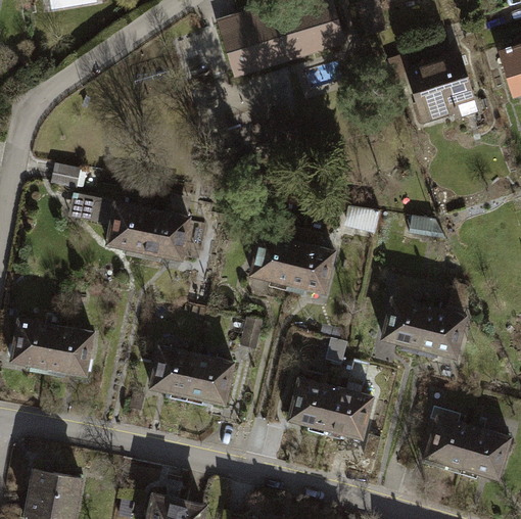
[(272,0),(219,16),(235,68),(342,35),(330,0),(272,0)]
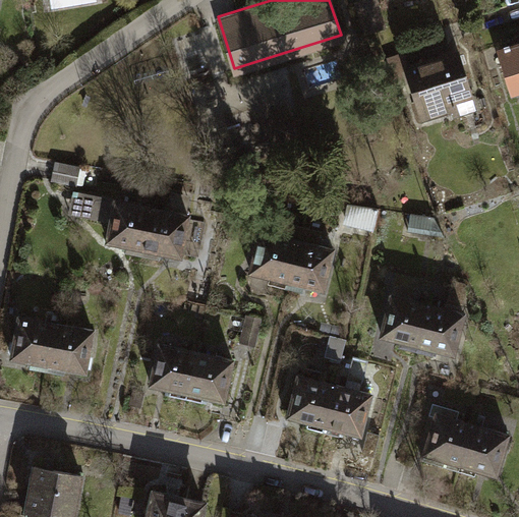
[(518,41),(497,48),(511,96),(518,93),(518,41)]
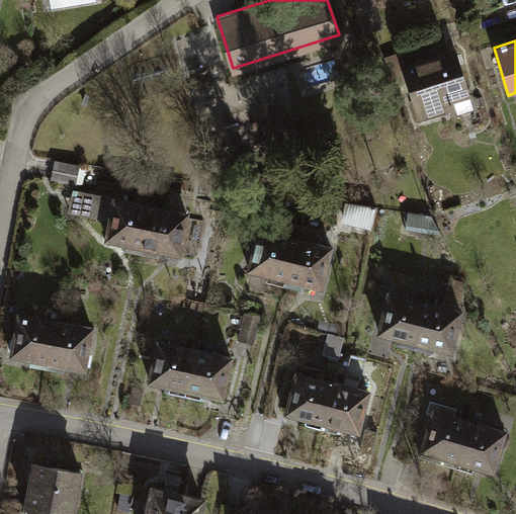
[(403,53),(387,58),(392,72),(404,69),(420,122),(449,113),(450,117),(475,110),(456,52),(407,67),(403,53)]
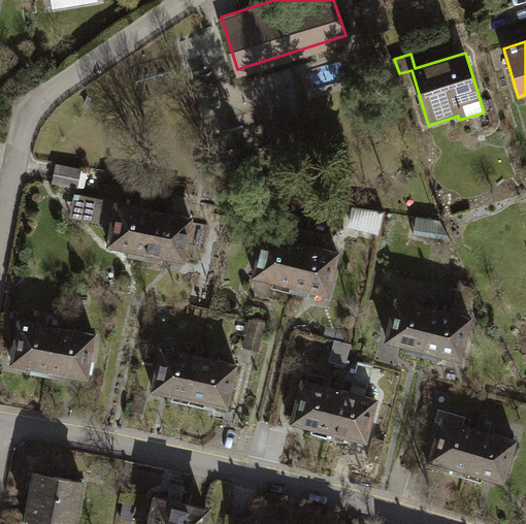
[(80,164),(54,160),(51,184),(77,188),(80,164)]
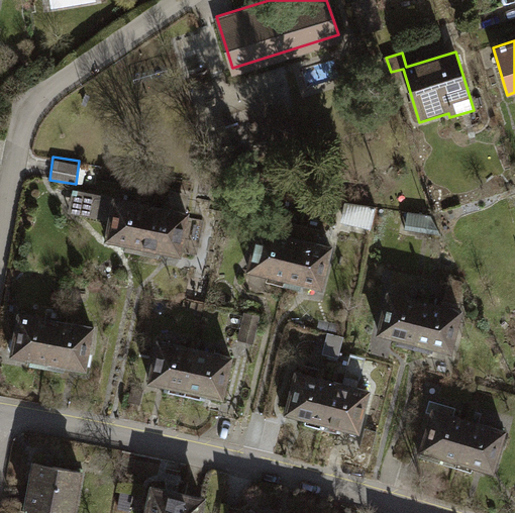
[(150,203),(73,189),(68,215),(106,222),(103,240),(124,244),(123,251),(140,254),(150,203)]
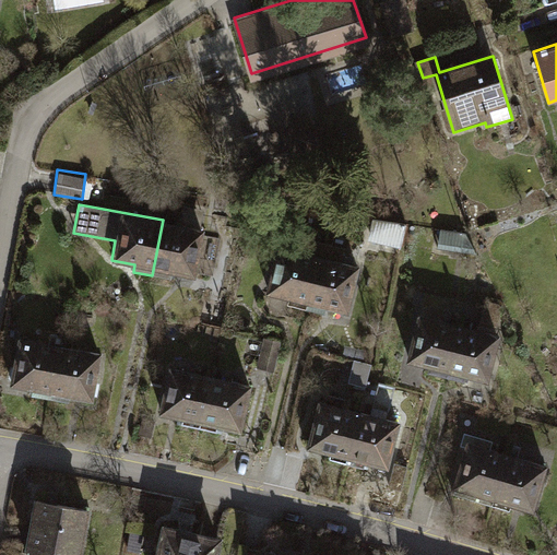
[(205,228),(163,220),(152,275),(170,279),(173,272),(197,276),(205,228)]
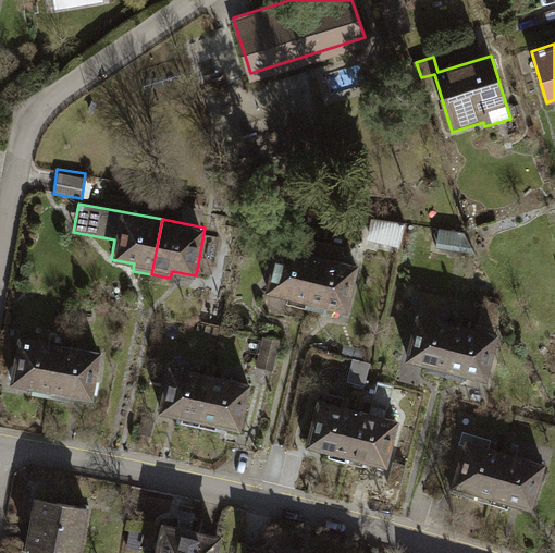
[(372,220),(367,242),(399,249),(405,225),(372,220)]
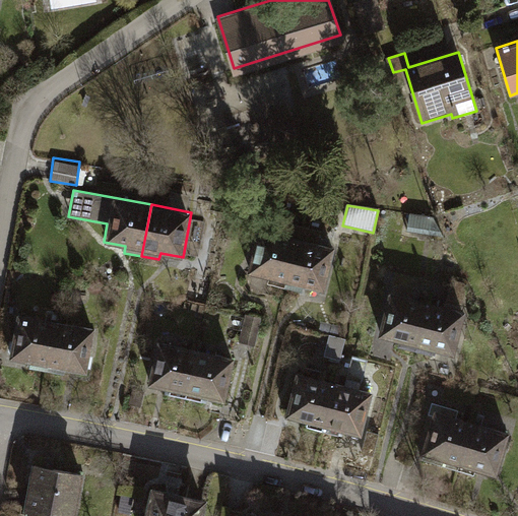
[(409,214),(407,233),(439,237),(441,217),(428,216),(409,214)]
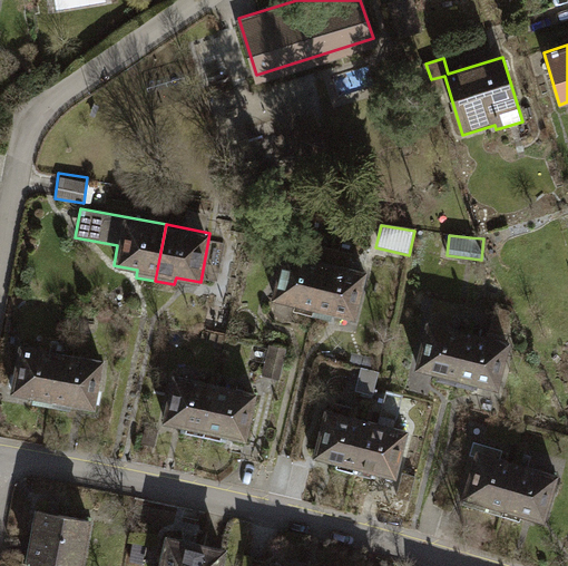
[(324,262),(281,252),(270,300),(293,305),(291,313),(311,318),(324,262)]
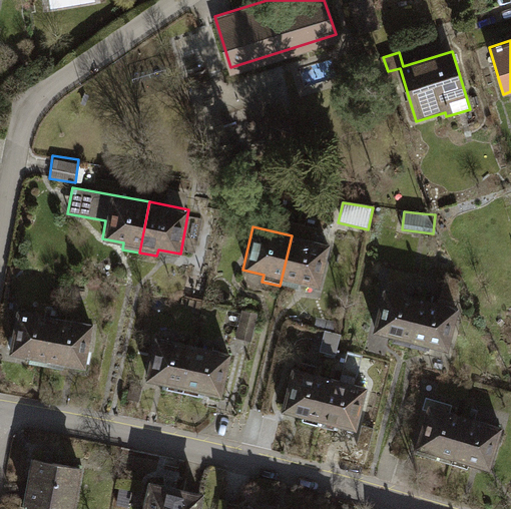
[(330,244),(292,235),(280,286),(297,290),(298,284),(320,289),(330,244)]
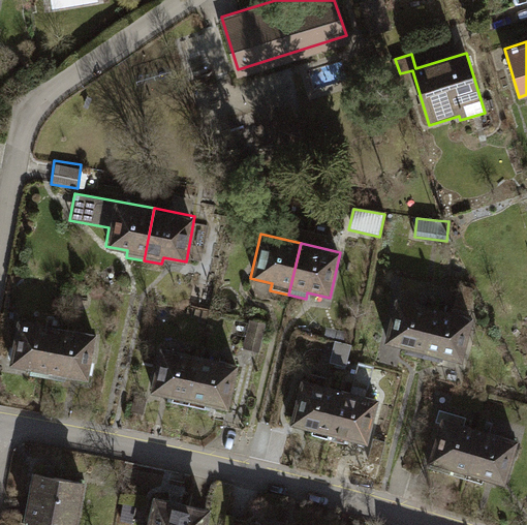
[(459,288),(456,301),(470,304),(472,290),(459,288)]
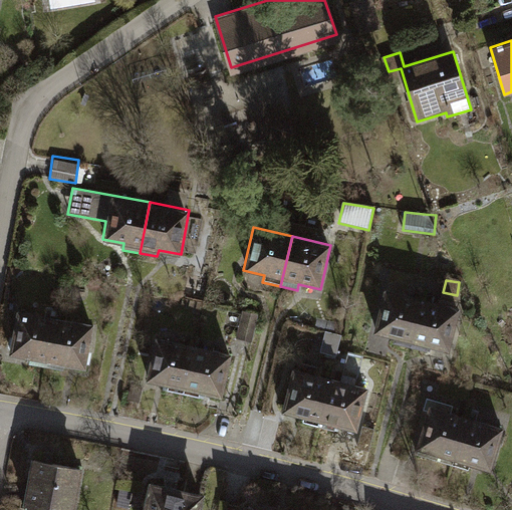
[(422,298),(382,289),(371,332),(393,337),(392,344),(409,348),(422,298)]
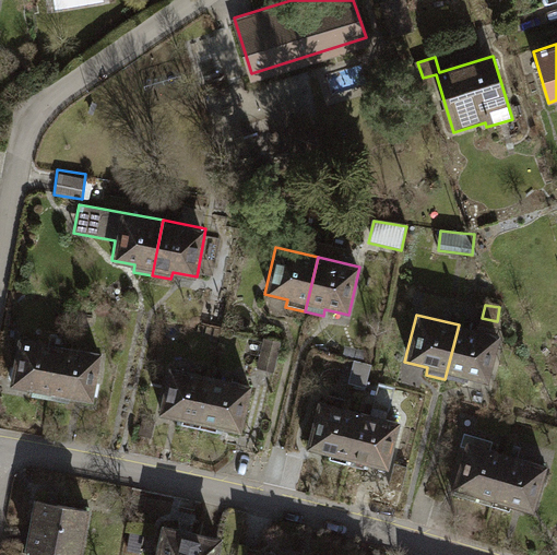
[(500,335),(459,325),(445,379),(463,385),(464,378),(488,384),(500,335)]
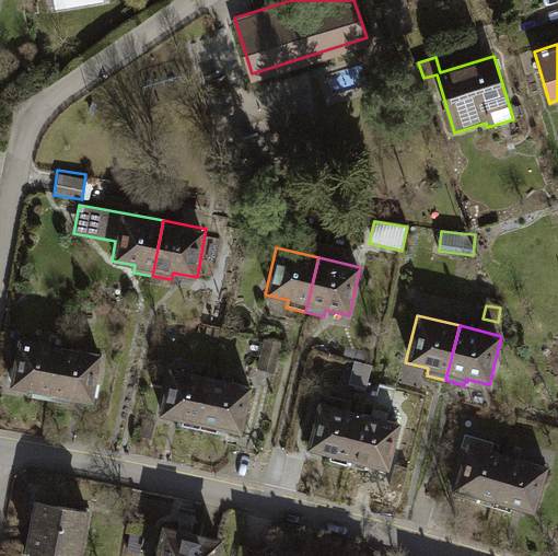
[(60,346),(18,338),(9,386),(32,391),(31,397),(50,402),(60,346)]
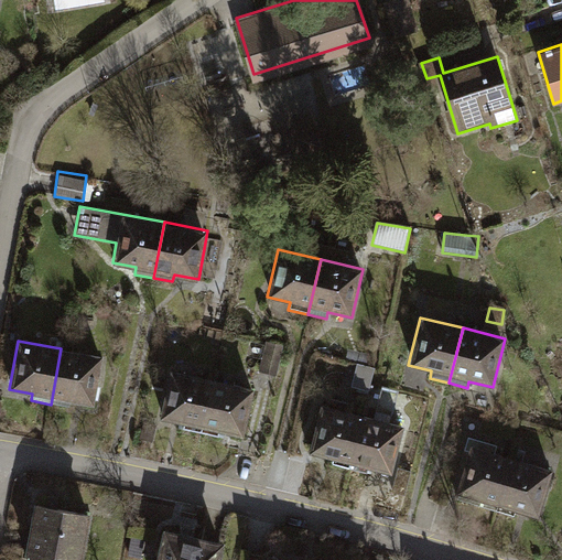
[(261,373),(274,375),(281,343),(268,341),(261,373)]
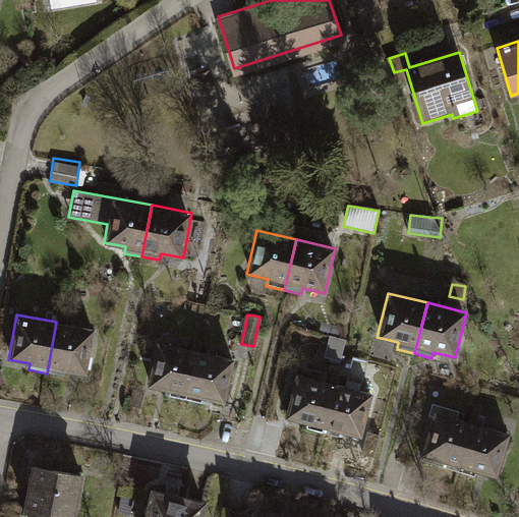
[(96,329),(56,322),(47,374),(64,377),(65,370),(88,375),(96,329)]
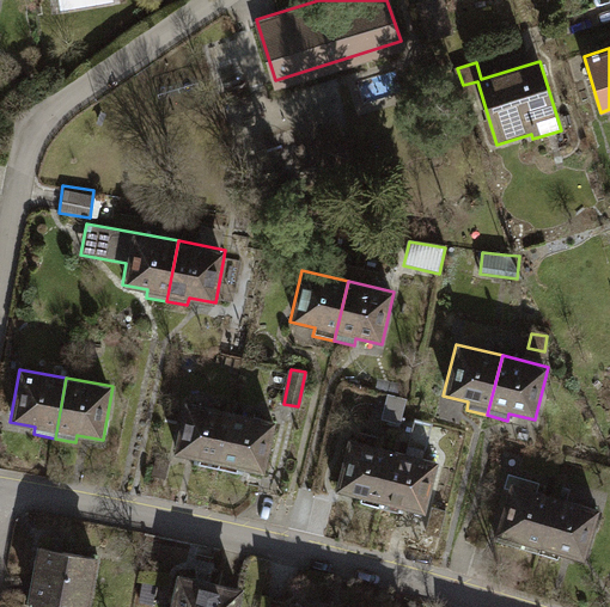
[(231,410),(184,400),(174,453),(199,459),(197,466),(218,471),(231,410)]
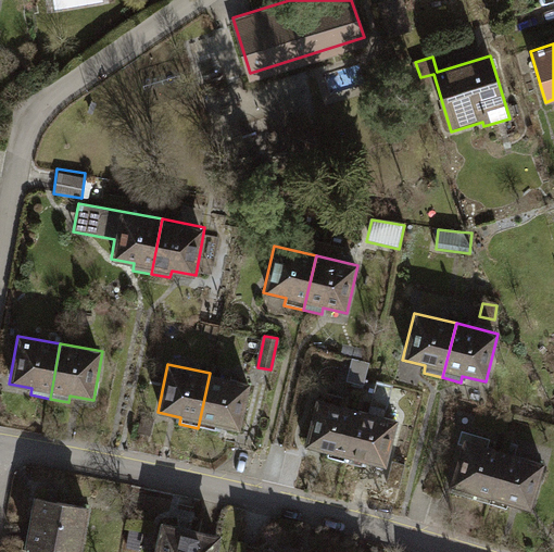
[(252,383),(210,373),(198,428),(216,433),(218,425),(241,430),(252,383)]
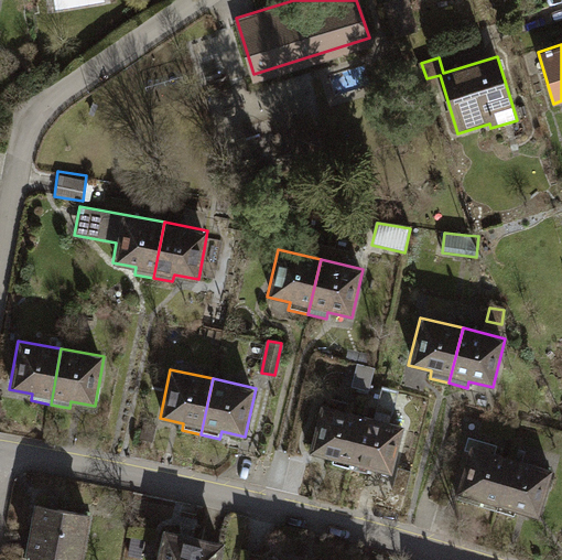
[(360,415),(317,404),(305,451),(330,458),(327,464),(346,470),(360,415)]
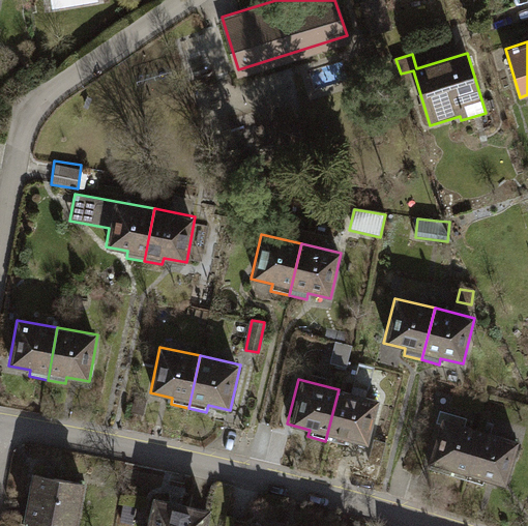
[(378,400),(339,389),(325,441),(343,445),(344,439),(367,445),(378,400)]
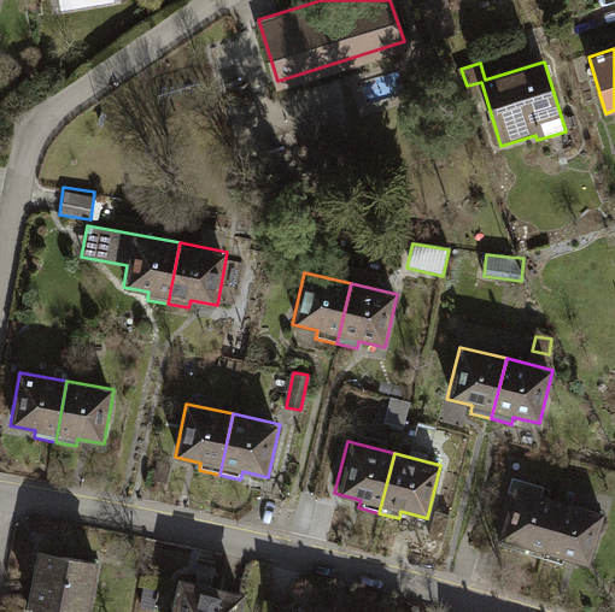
[(545,489),(514,480),(497,537),(509,541),(507,548),(540,558),(558,499),(544,494),(545,489)]
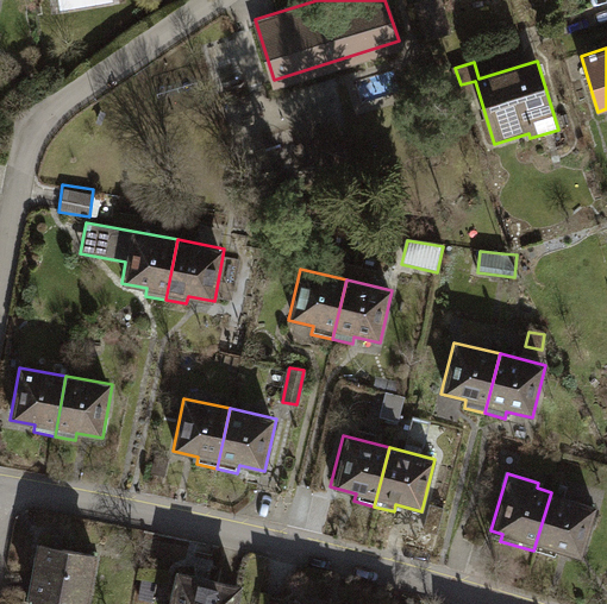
[(596,505),(551,492),(533,551),(554,557),(555,549),(581,558),(596,505)]
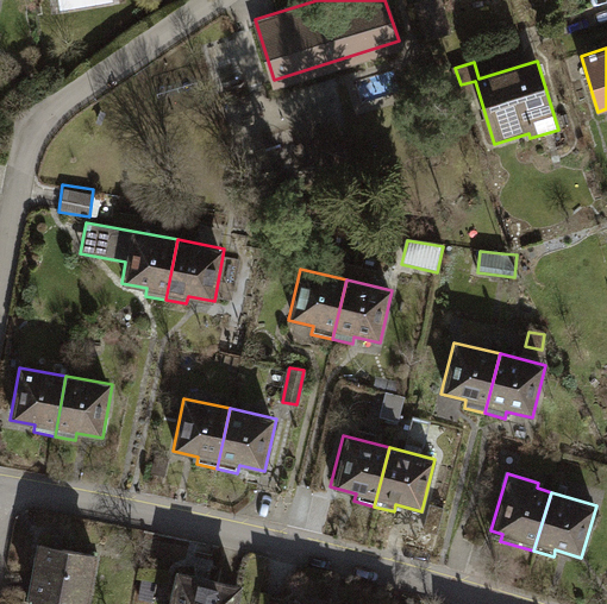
[(86,603),(97,555),(36,542),(24,599),(50,603),(86,603)]
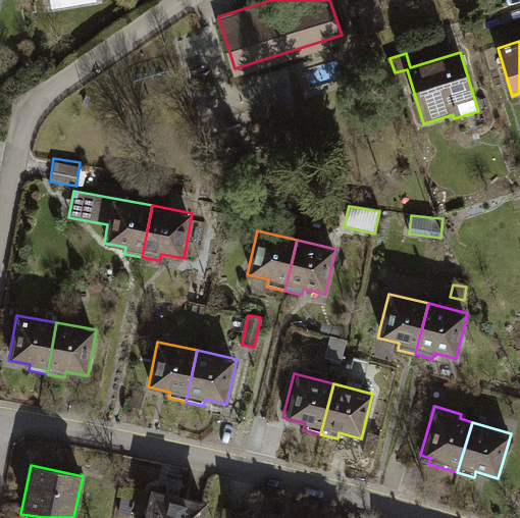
[(123,487),(117,515),(131,517),(137,490),(123,487)]
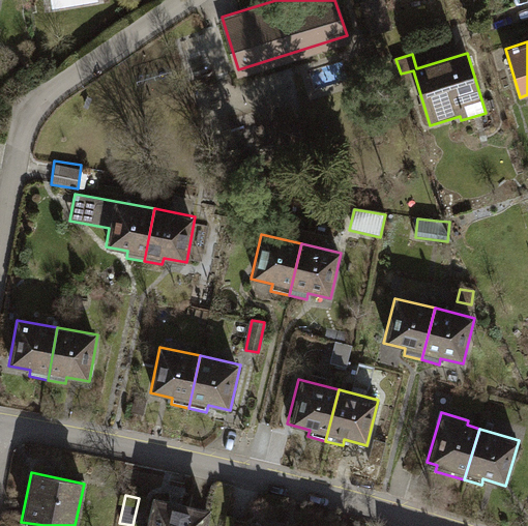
[(206,525),(210,508),(152,496),(145,525),(206,525)]
